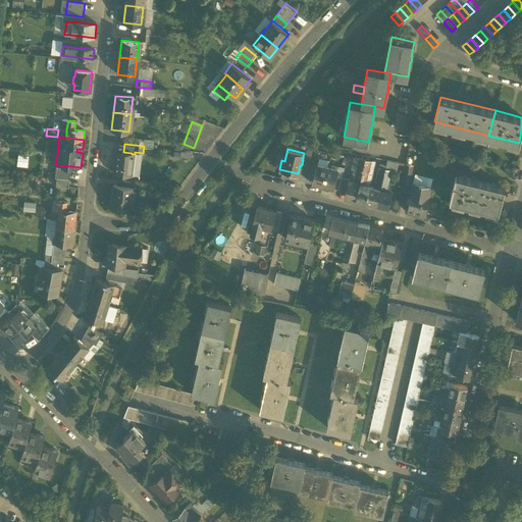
[(189,151),(173,150),(172,157),(189,158),(189,151)]
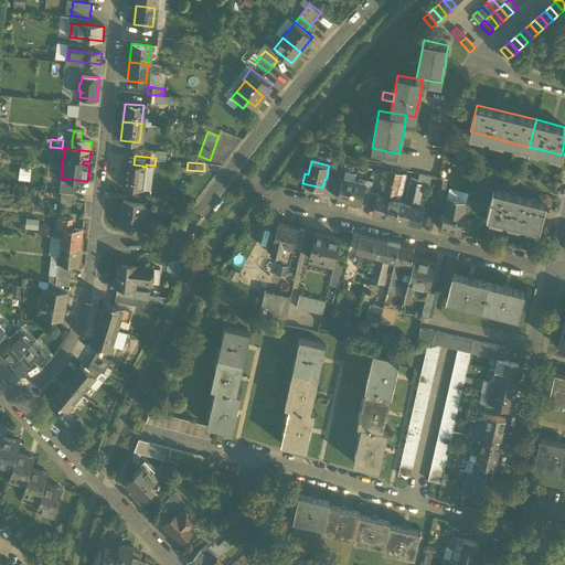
[(124,187),(144,189),(144,188),(140,188),(142,167),(142,166),(134,164),(126,163),(124,187)]
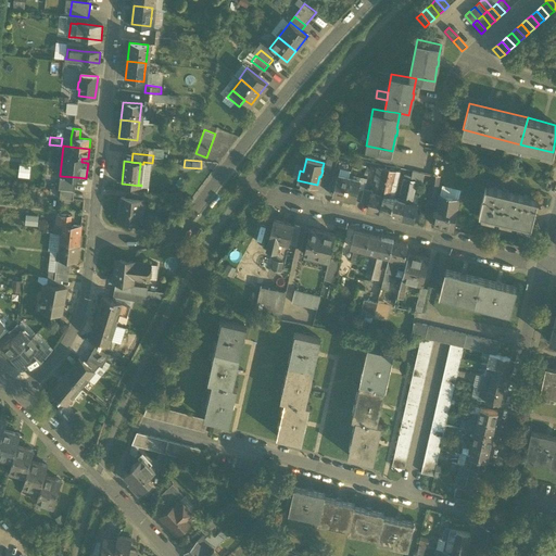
[(28,176),(28,164),(16,164),(16,175),(28,176)]
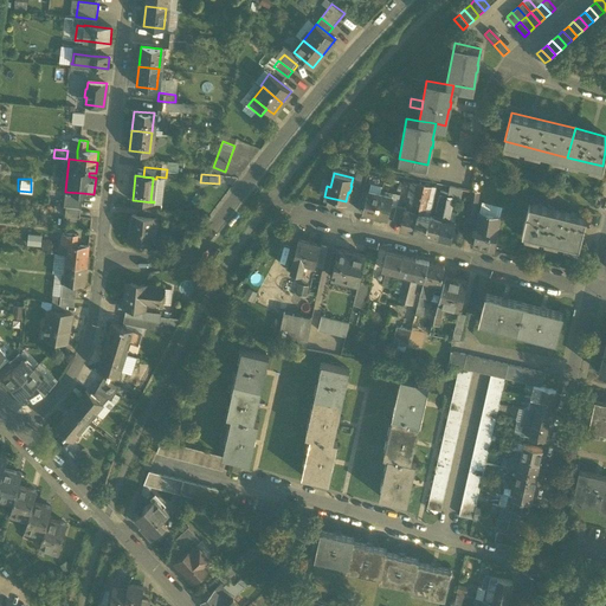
[(368,189),(380,192),(382,186),(371,182),(368,189)]
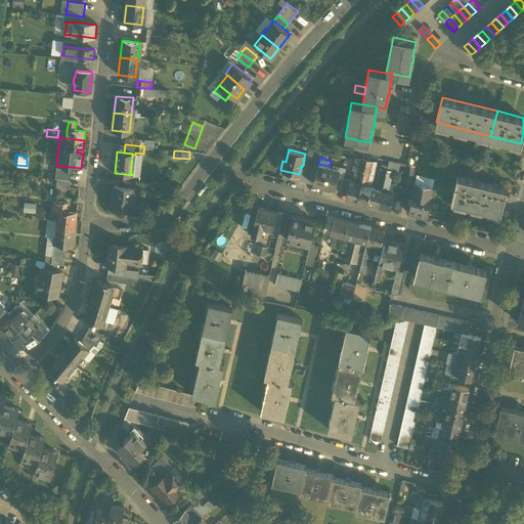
[(360,184),(363,171),(366,160),(355,158),(352,170),(356,171),(354,182),(360,184)]
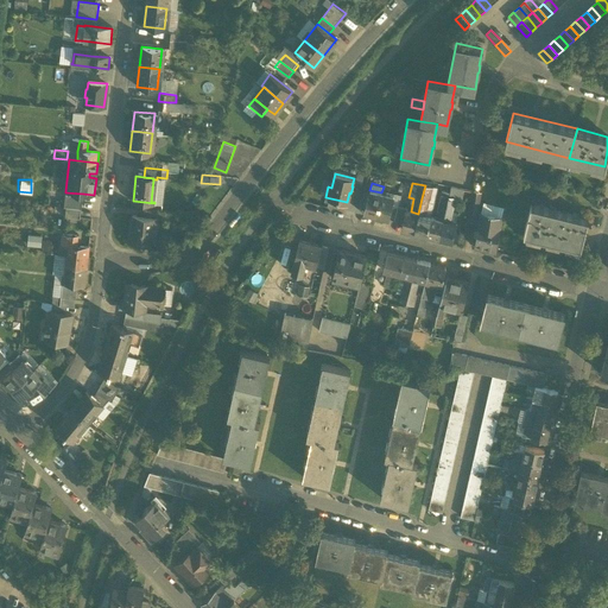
[(442,189),(436,219),(443,220),(448,200),(451,187),(438,184),(438,189),(442,189)]
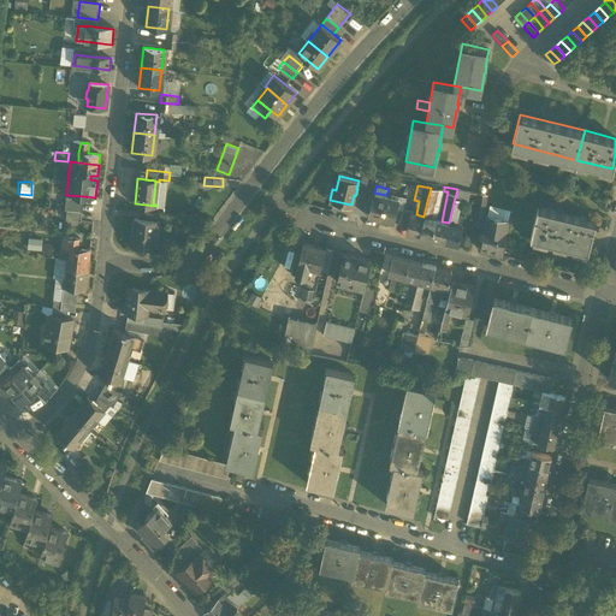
[(438,189),(431,188),(427,201),(434,203),(438,189)]
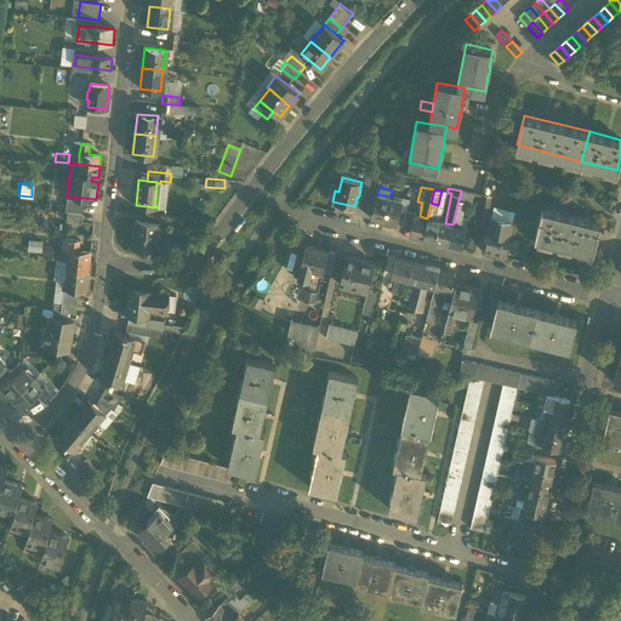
[(448,193),(442,191),(438,205),(434,220),(440,222),(448,193)]
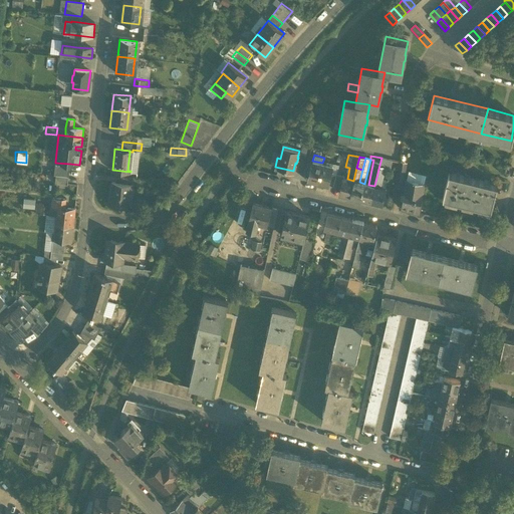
[(380,172),(383,172),(384,166),(389,167),(391,160),(381,158),(378,169),(380,170),(380,172)]
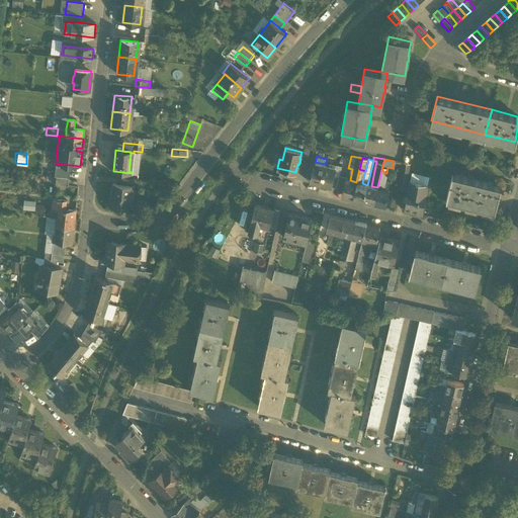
[(315,162),(314,166),(313,172),(311,180),(321,183),(325,164),(315,162)]
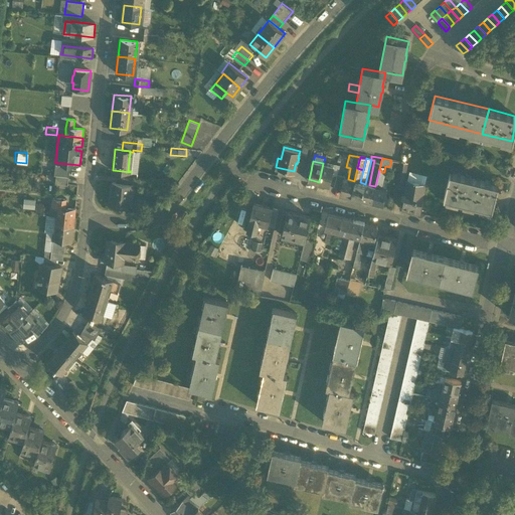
[(399,167),(398,174),(404,174),(406,162),(399,161),(399,167)]
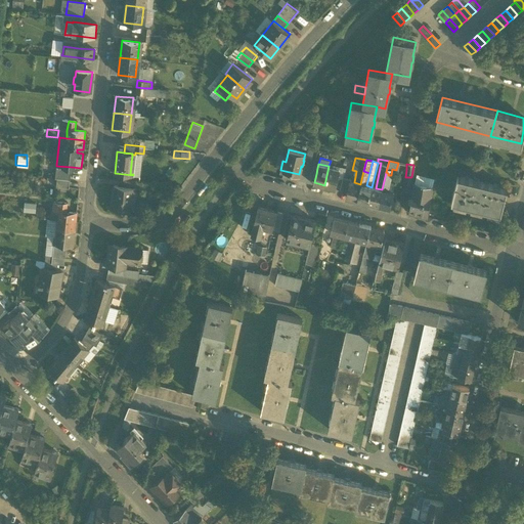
[(55,178),(57,178),(70,180),(72,167),(56,166),(56,165),(55,178)]
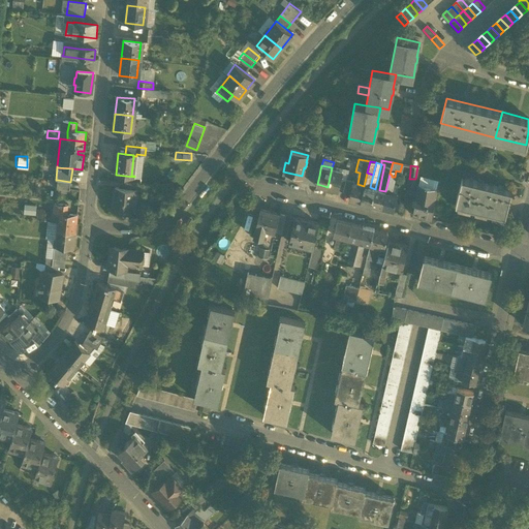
[(342,170),(332,167),(328,187),(337,189),(340,181),(342,170)]
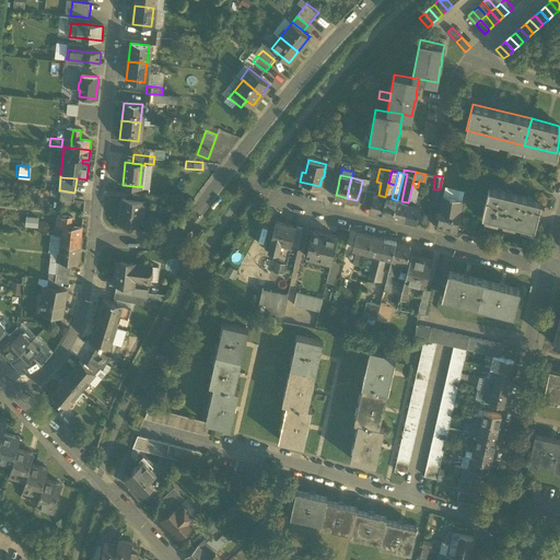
[(360,191),(365,193),(366,189),(370,178),(363,177),(362,181),(360,191)]
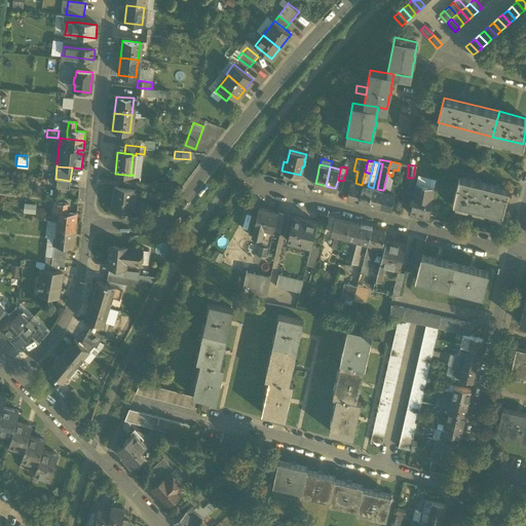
[(365,172),(362,185),(368,186),(371,174),(365,172)]
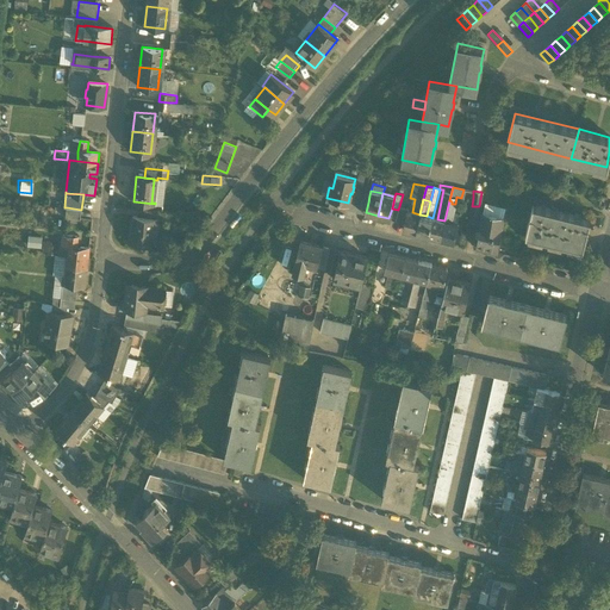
[(449,200),(444,221),(450,222),(453,211),(455,204),(452,204),(452,201),(449,200)]
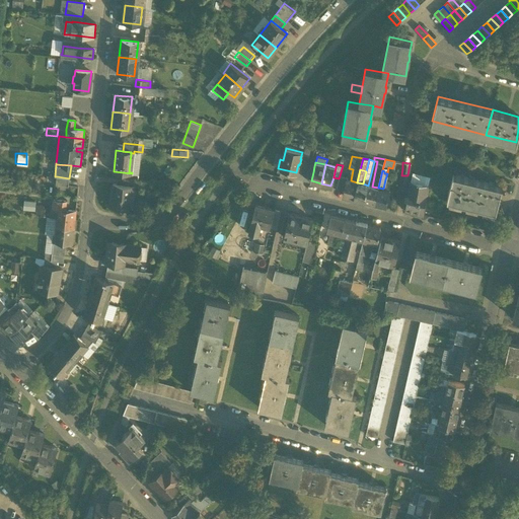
[(420,182),(428,184),(430,176),(413,172),(411,180),(420,182)]
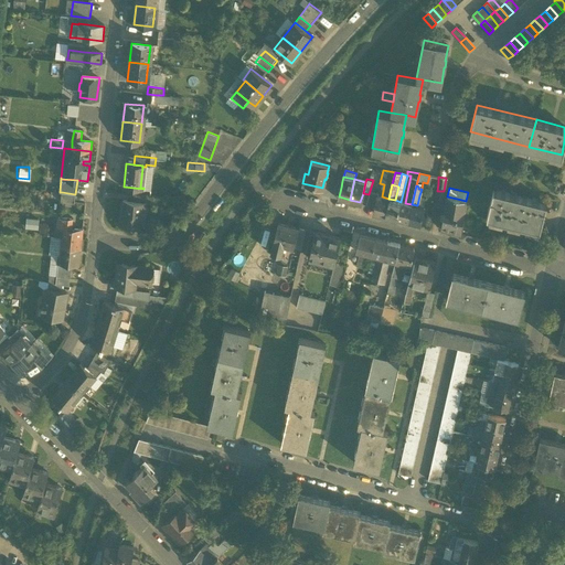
[(487,215),(540,228),(543,215),(546,202),(493,189),(487,215)]
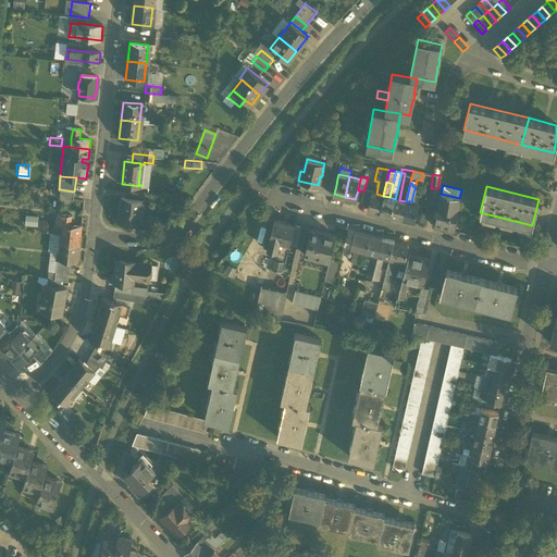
[(372,190),(364,188),(363,192),(361,201),(369,203),(371,193),(372,190)]
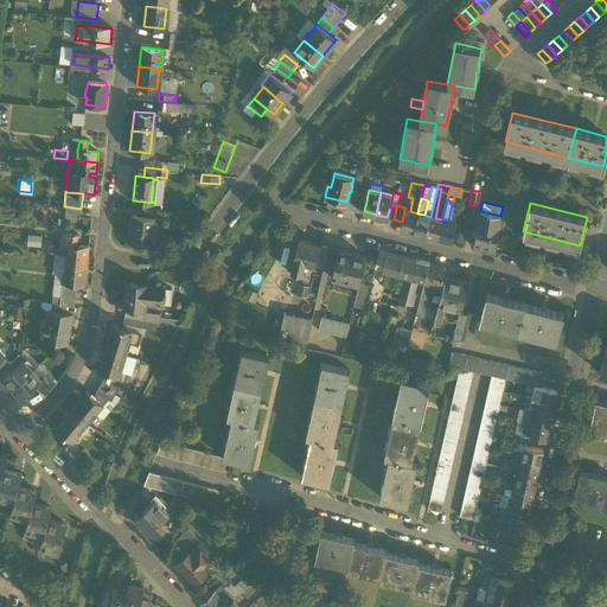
[(80,218),(81,209),(66,206),(65,216),(80,218)]
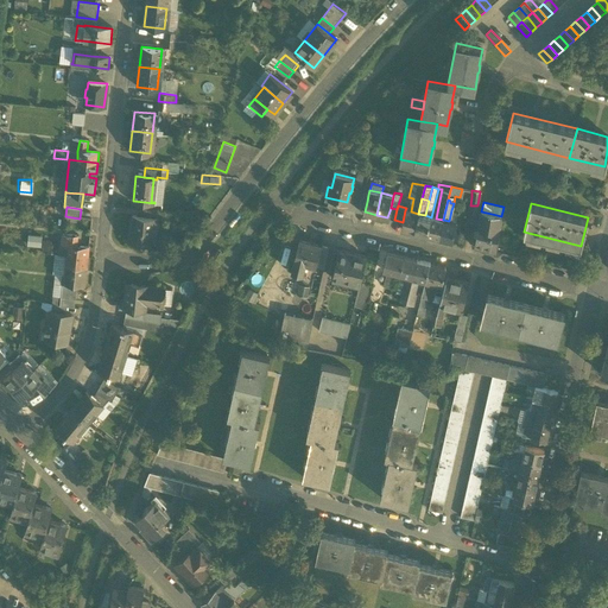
[(154,219),(158,219),(158,210),(144,208),(144,216),(154,217),(154,219)]
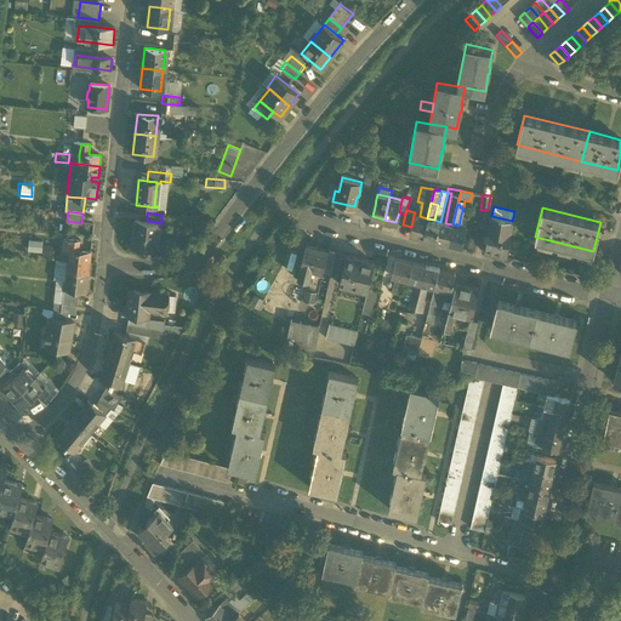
[(410,233),(423,237),(427,218),(420,216),(414,215),(411,227),(410,233)]
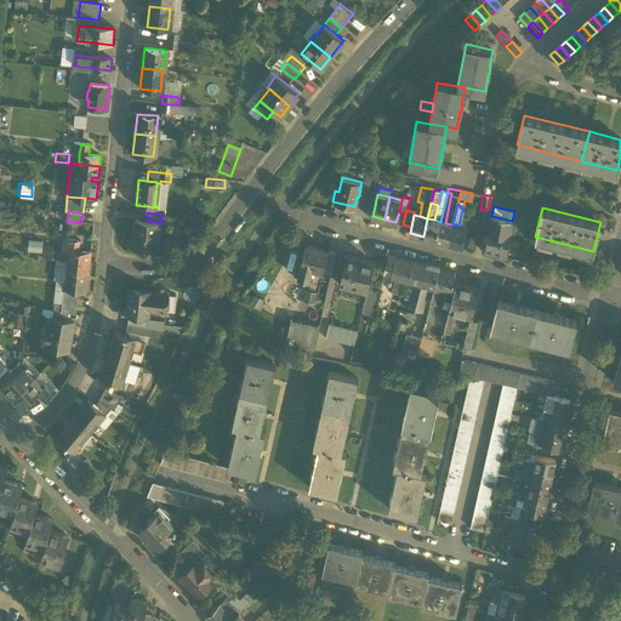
[(468,216),(461,215),(459,226),(466,228),(468,216)]
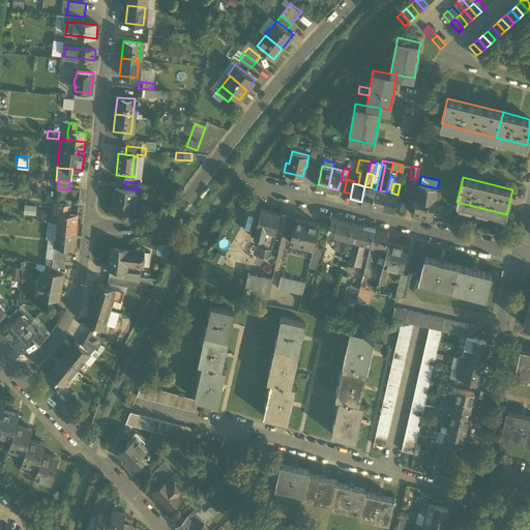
[(414,215),(432,219),(436,196),(428,194),(429,186),(419,184),(414,215)]
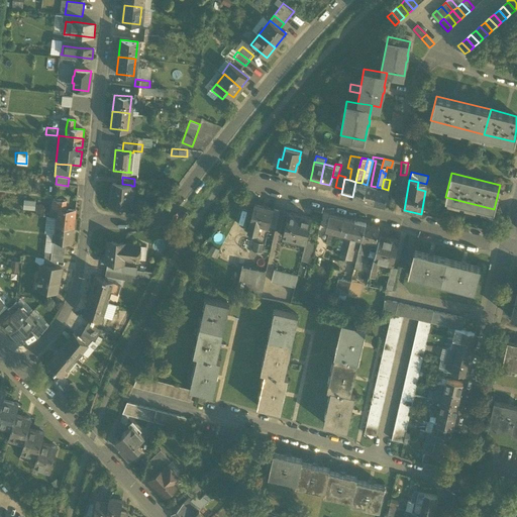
[(109,205),(131,207),(132,198),(129,198),(131,186),(131,185),(122,184),(112,182),(109,205)]
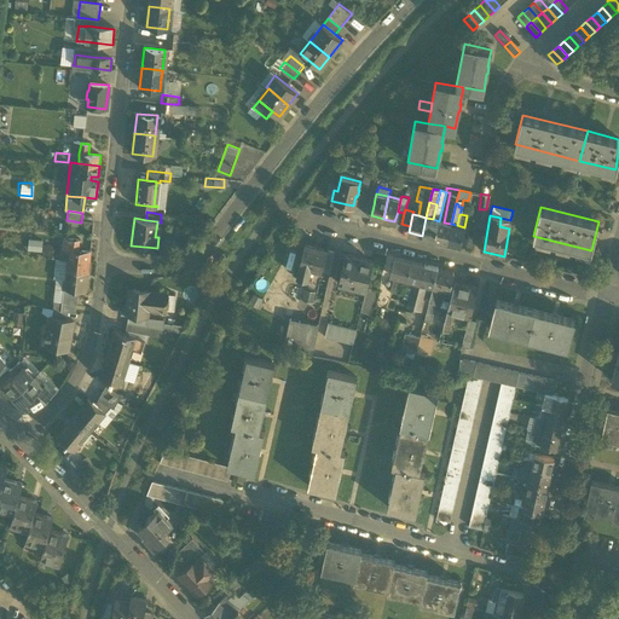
[(439,221),(433,219),(426,218),(422,236),(434,238),(439,221)]
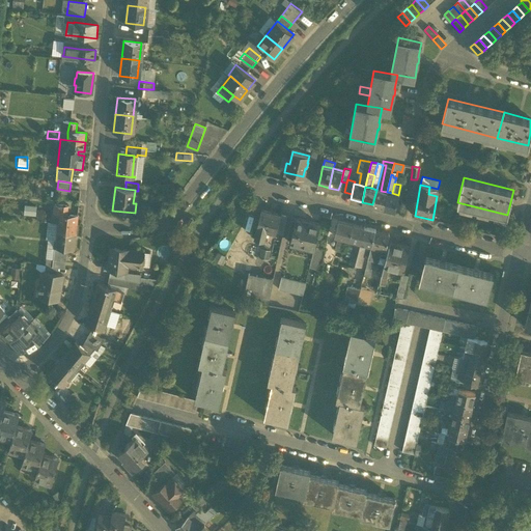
[(438,189),(429,187),(428,194),(437,196),(438,189)]
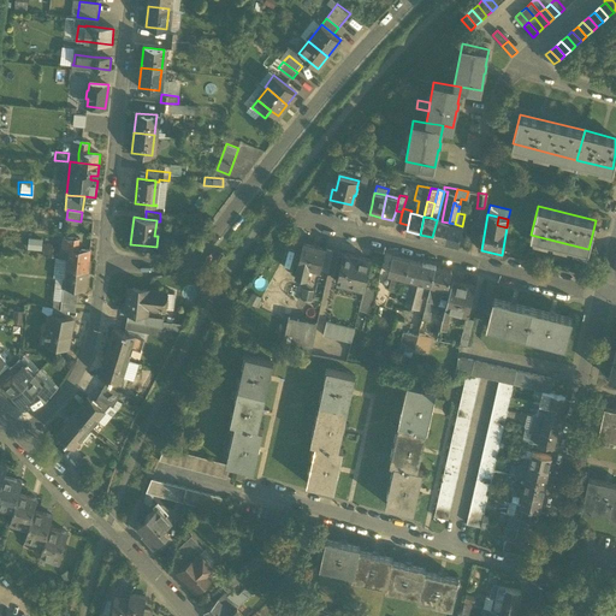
[(442,221),(437,220),(432,237),(444,241),(449,223),(442,221)]
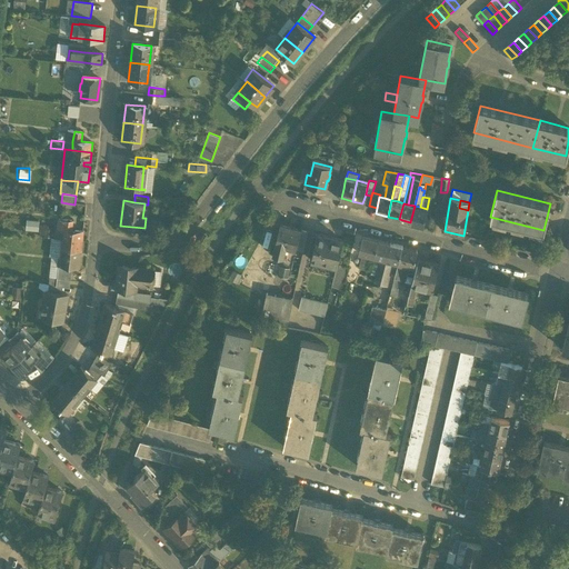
[(427,209),(420,207),(415,206),(410,222),(422,226),(427,209)]
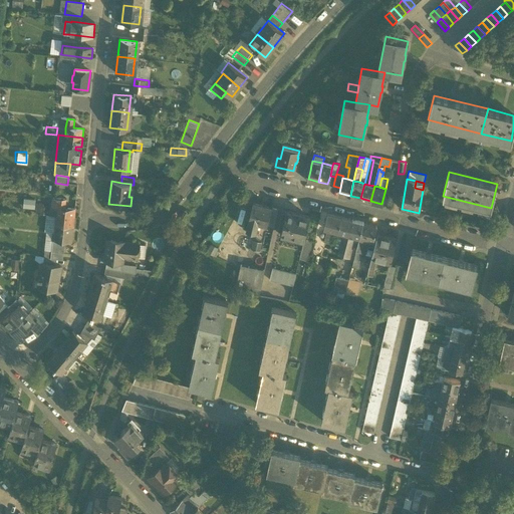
[(23,208),(35,209),(36,199),(24,198),(23,208)]
